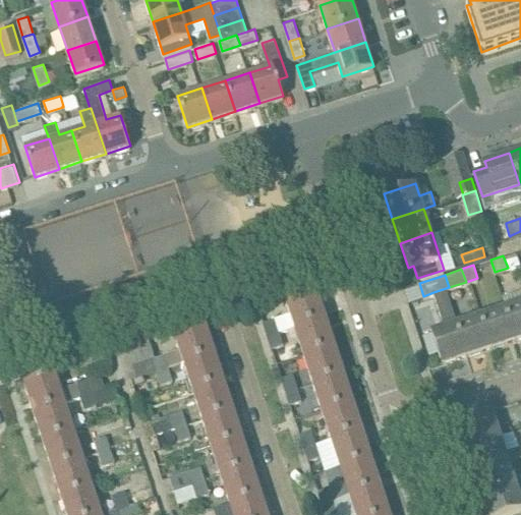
[(326,315),(325,313),(315,285),(285,295),(294,325),(326,315)]
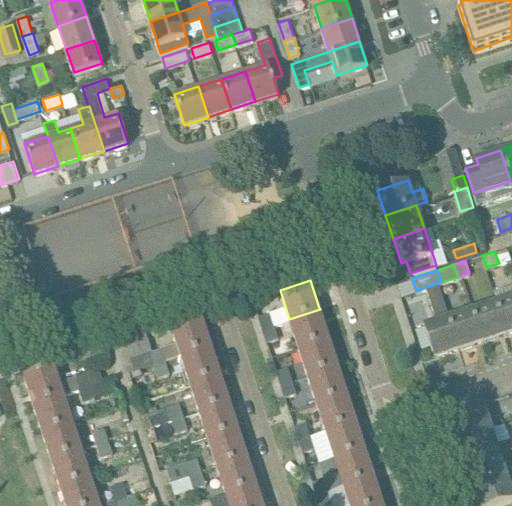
[(507,331),(511,329),(511,282),(493,288),(497,300),(507,331)]
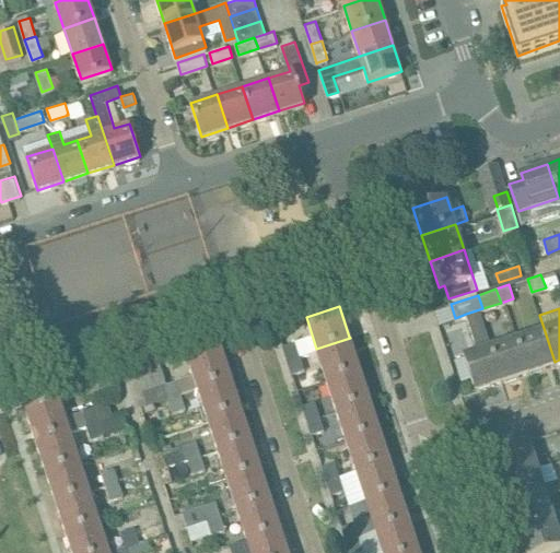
[(479,309),(466,314),(477,350),(491,345),(479,309)]
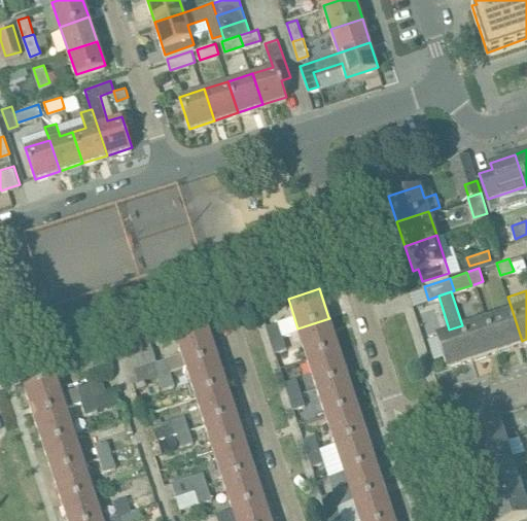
[(497,349),(522,341),(512,309),(487,317),(497,349)]
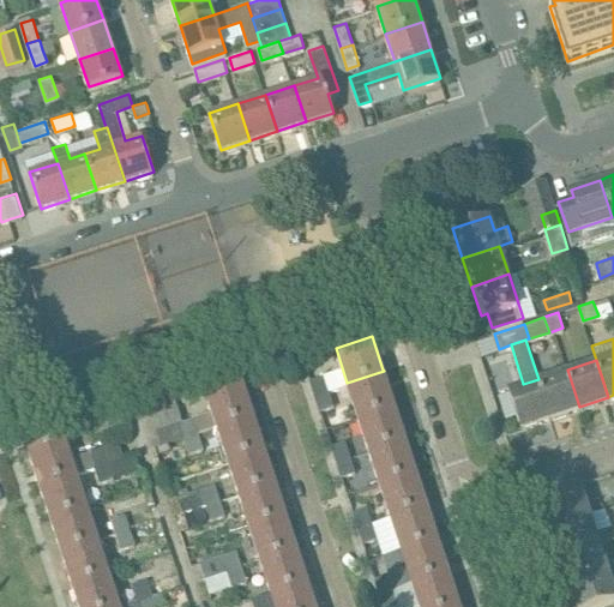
[(551,415),(579,407),(567,370),(539,379),(551,415)]
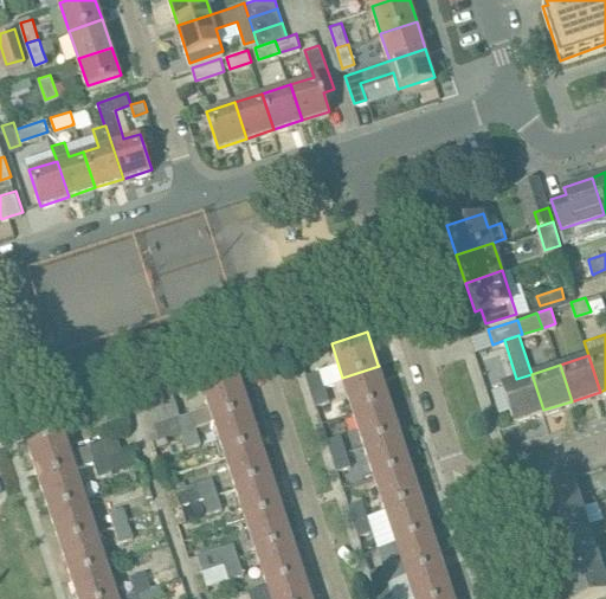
[(388,398),(379,366),(342,378),(353,410),(388,398)]
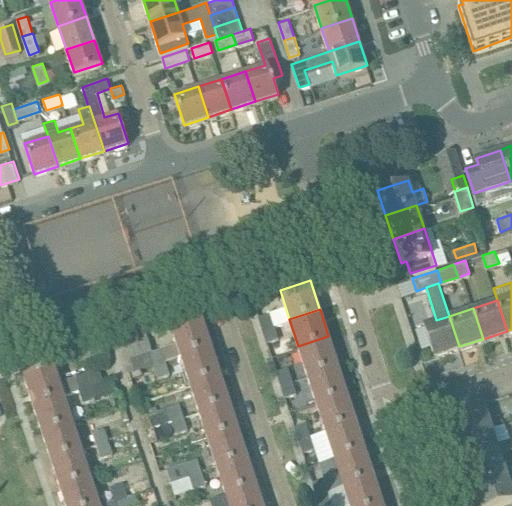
[(263,327),(274,324),(270,310),(258,314),(263,327)]
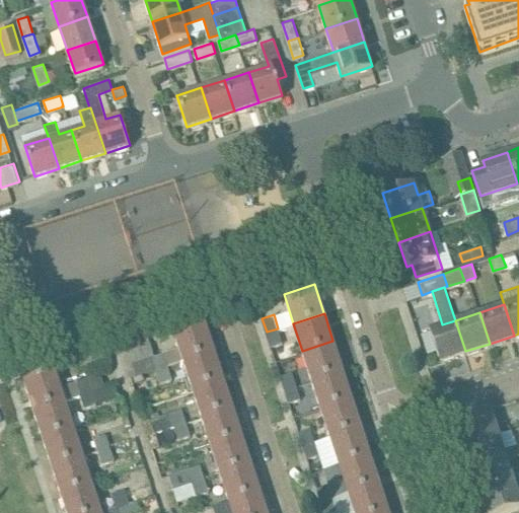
[(174,331),(178,346),(183,359),(214,349),(205,320),(174,331)]
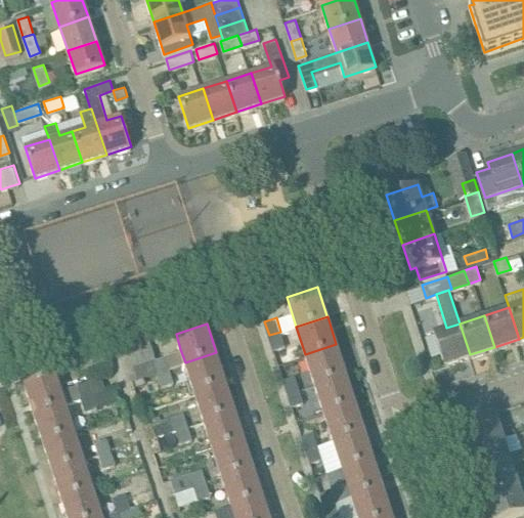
[(445,362),(470,354),(460,324),(446,328),(435,331),(445,362)]
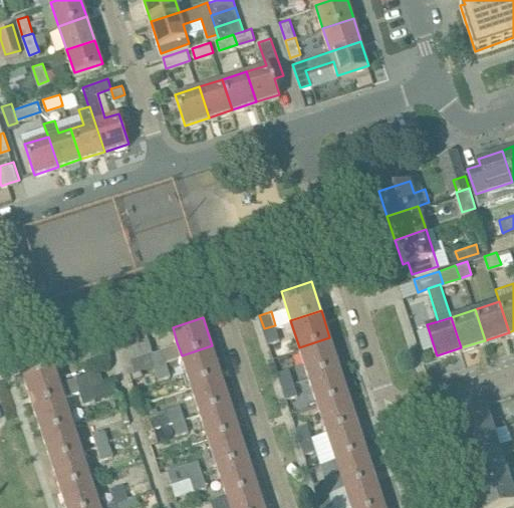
[(275,325),(264,328),(268,341),(279,337),(275,325)]
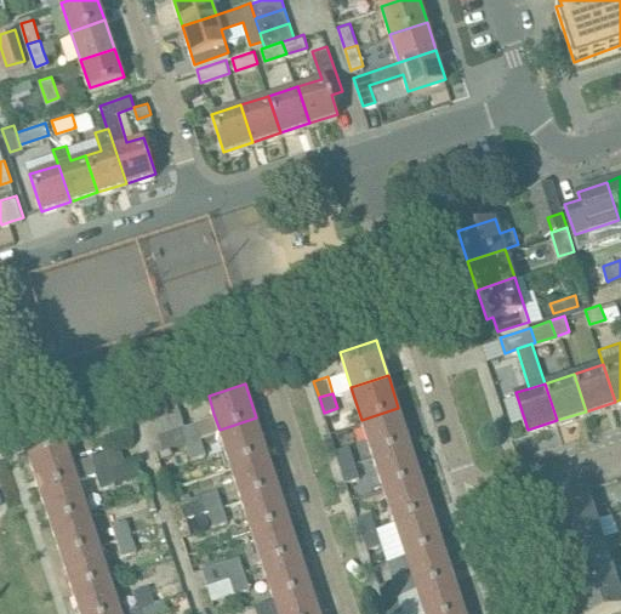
[(410,442),(409,441),(398,408),(362,420),(372,454),(410,442)]
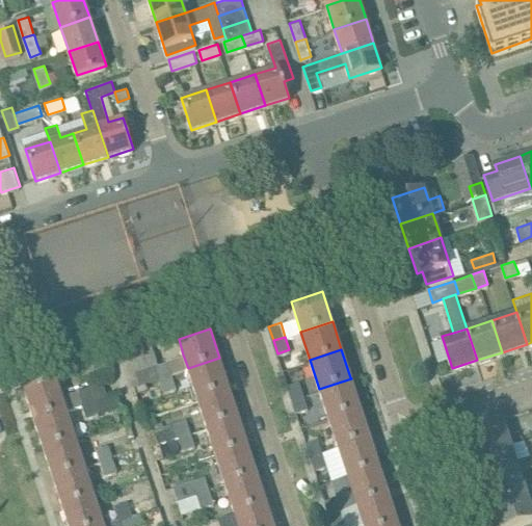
[(197,396),(229,386),(219,358),(188,368),(197,396)]
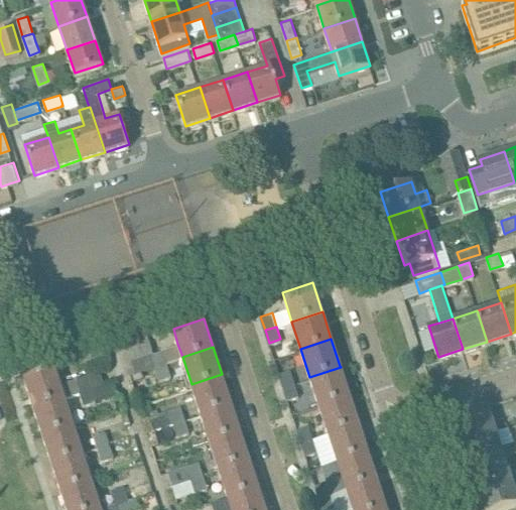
[(166,361),(162,349),(151,353),(155,365),(166,361)]
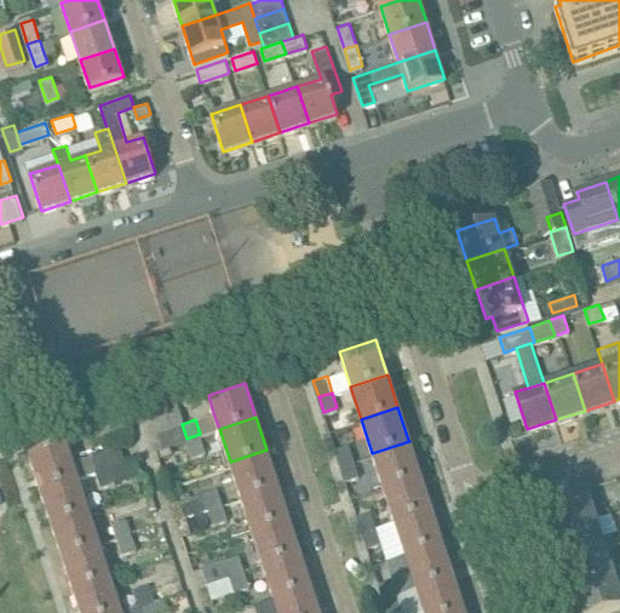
[(191,454),(206,451),(200,434),(187,439),(191,454)]
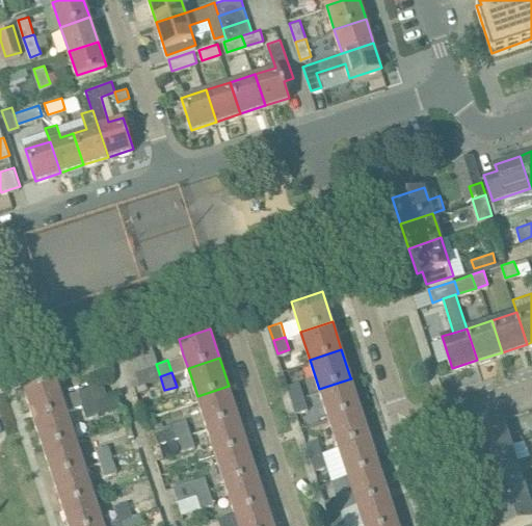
[(107,395),(103,380),(61,394),(56,378),(25,389),(34,419),(67,408),(95,398),(107,395)]
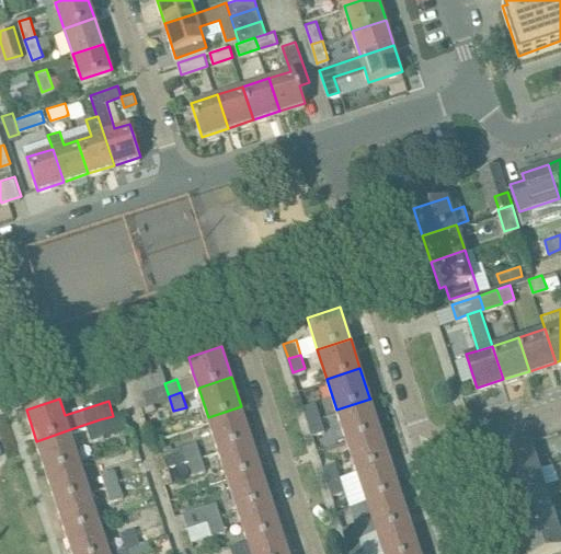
[(379,428),(370,399),(336,410),(346,439),(379,428)]
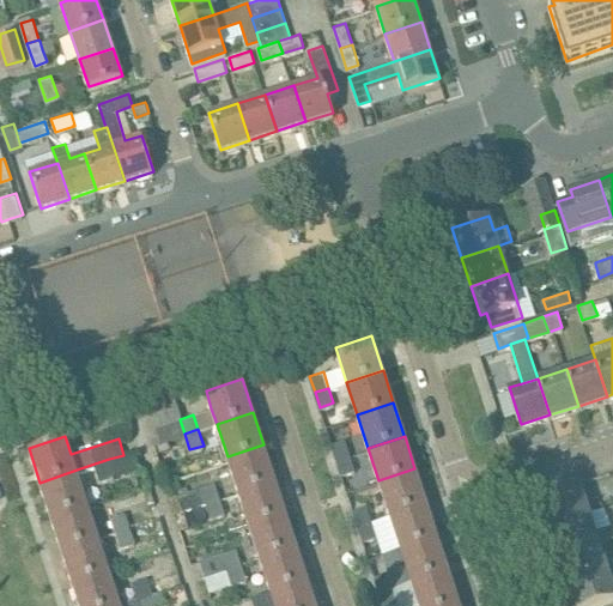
[(337,459),(350,454),(345,438),(331,442),(337,459)]
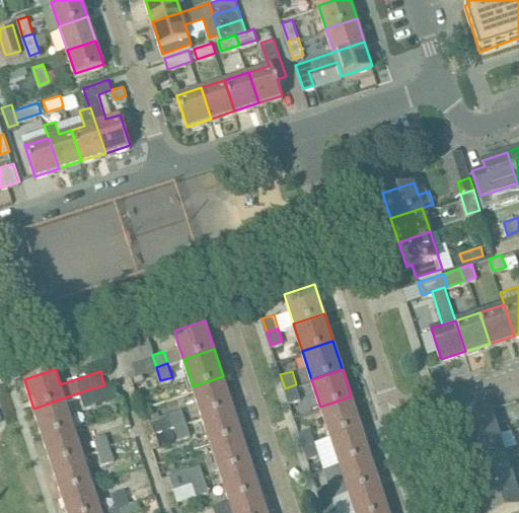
[(232,406),(232,405),(223,376),(193,386),(202,416),(232,406)]
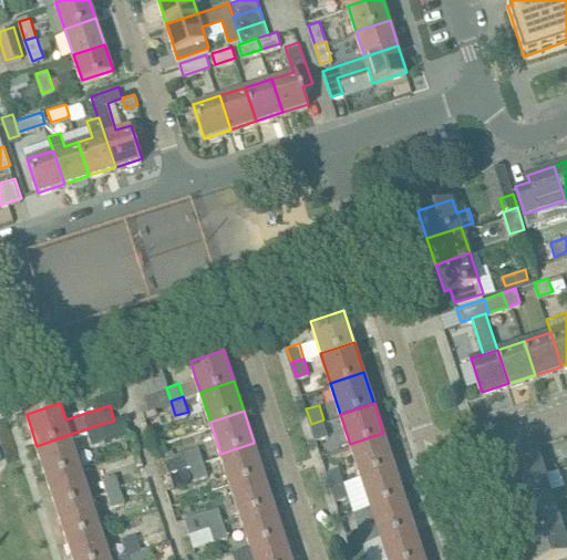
[(311,424),(316,437),(328,433),(323,420),(311,424)]
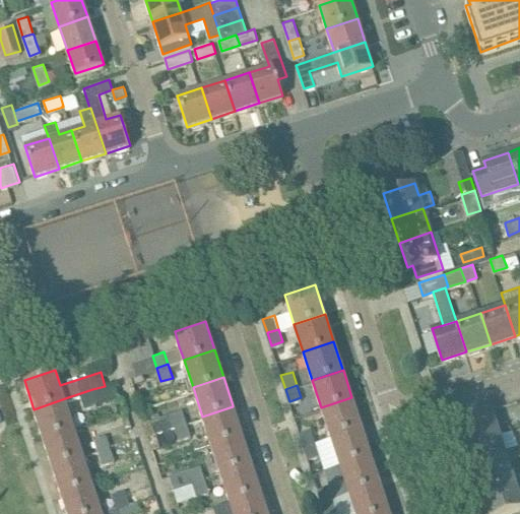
[(92,389),(81,394),(83,406),(95,403),(92,389)]
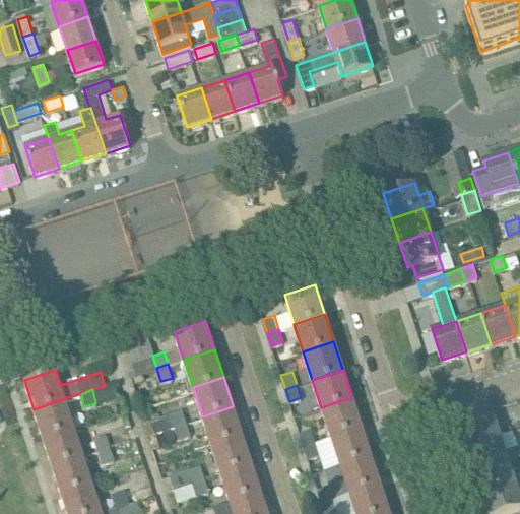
[(330,435),(361,426),(351,397),(321,407),(330,435)]
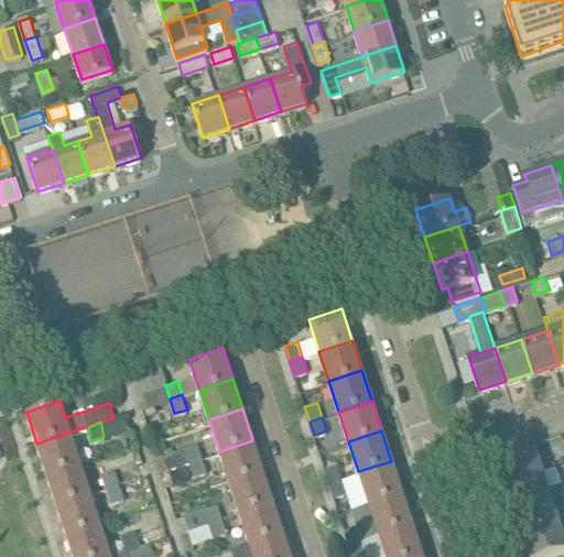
[(71,432),(36,444),(46,473),(79,462),(71,432)]
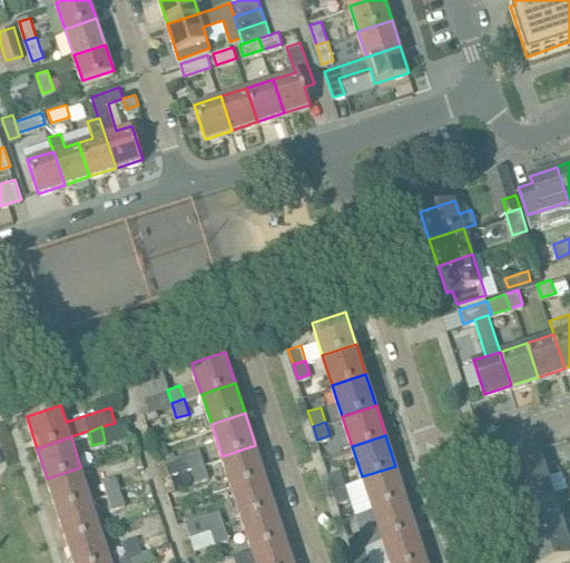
[(265,475),(255,445),(222,456),(232,486),(265,475)]
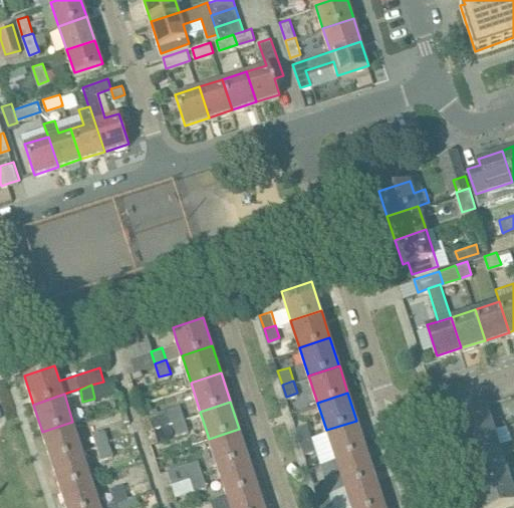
[(153,427),(173,420),(184,417),(180,403),(149,413),(153,427)]
